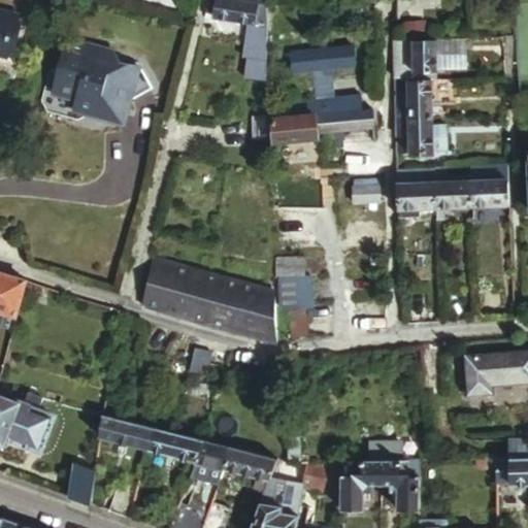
[(269,81),(269,33),(266,0),(208,0),(207,9),(213,10),(213,13),(248,21),(241,54),(246,55),(241,76),(269,81)]
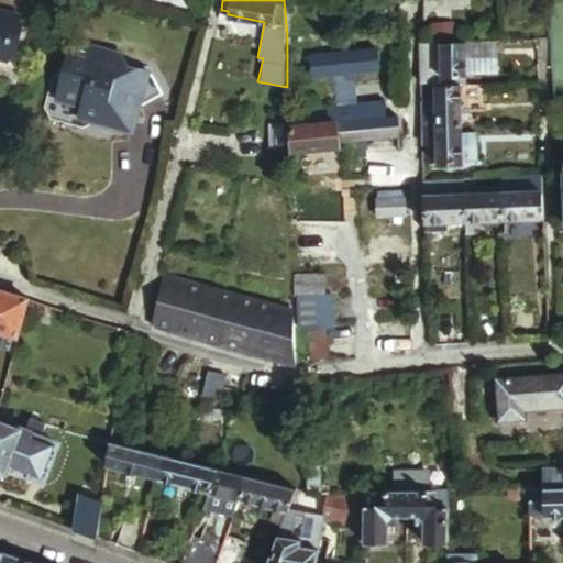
[(20,11),(0,6),(0,52),(9,55),(20,11)]
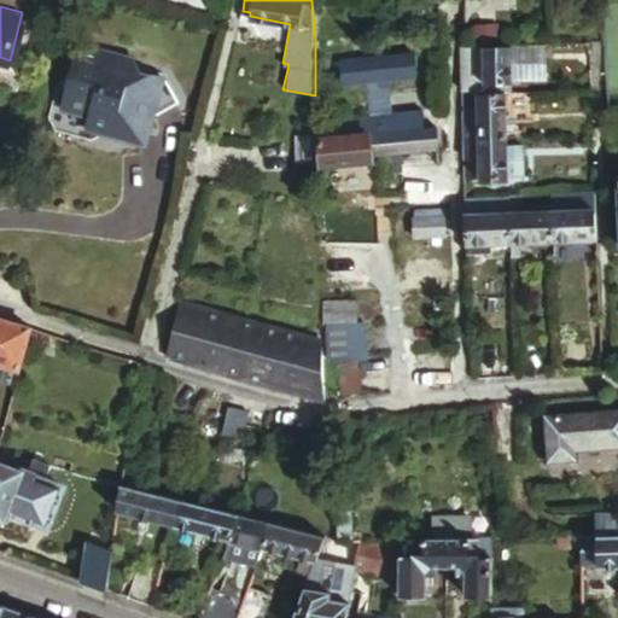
[(481,44),(501,42),(500,23),(481,23),(481,44)]
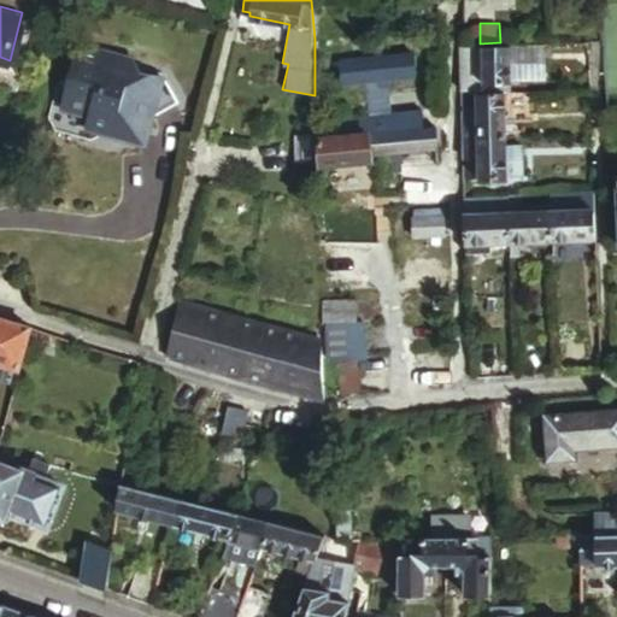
[(135,66),(129,53),(86,41),(68,111),(122,125),(124,117),(151,124),(153,115),(183,101),(174,77),(135,66)]
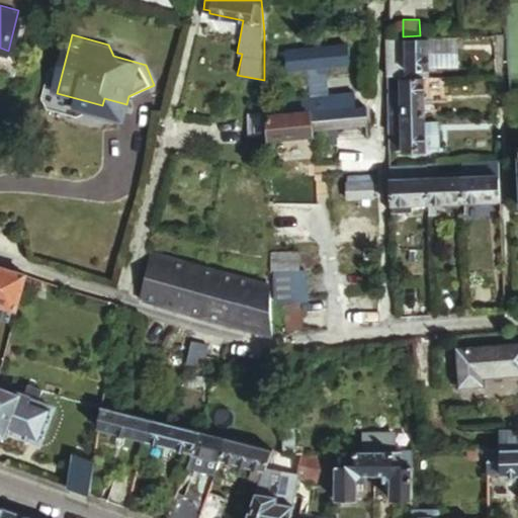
[(386,75),(406,75),(406,67),(428,66),(427,36),(384,38),(386,75)]
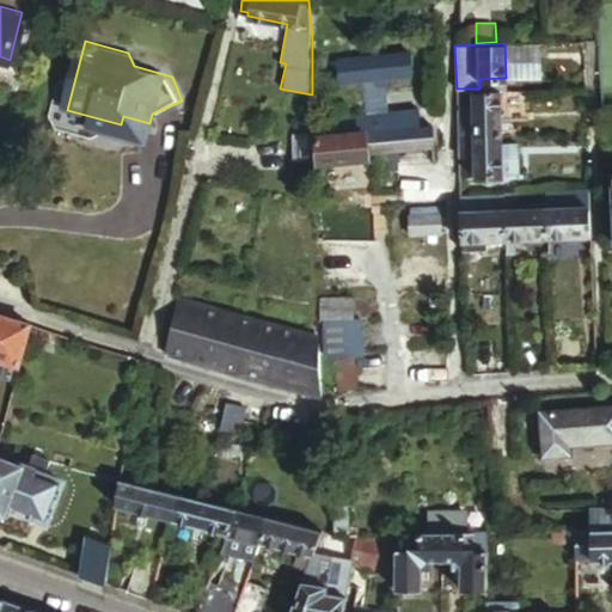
[(366,109),(390,106),(386,80),(415,77),(412,49),(338,56),(342,85),(363,83),(366,109)]
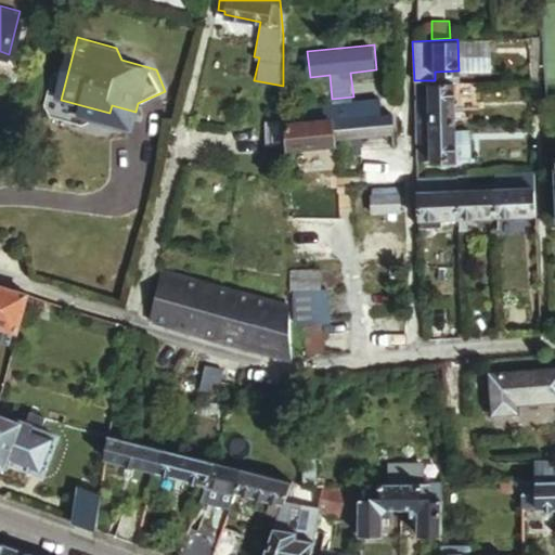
[(416,124),(454,123),(453,79),(435,80),(414,80),(416,124)]
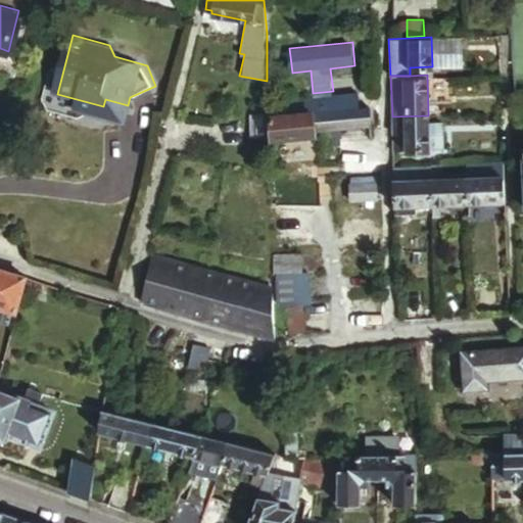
[(315,96),(318,129),(370,124),(368,106),(359,107),(357,92),(315,96)]
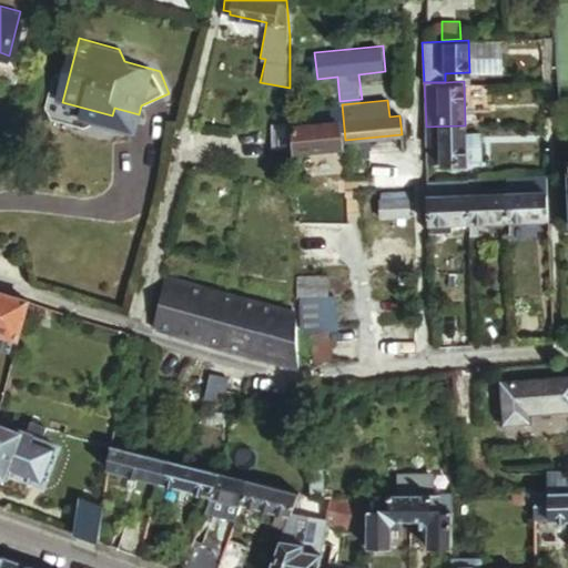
[(297,150),(346,145),(345,140),(342,104),(293,109),(297,150)]
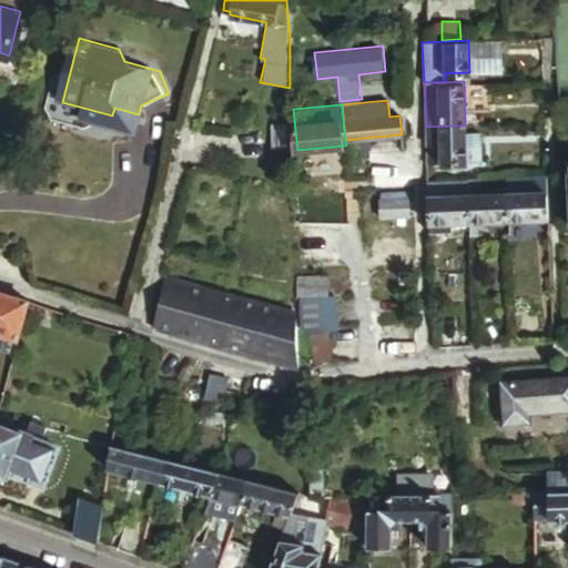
[(426,127),(428,165),(467,163),(467,160),(484,159),(482,133),(465,134),(465,125),(426,127)]
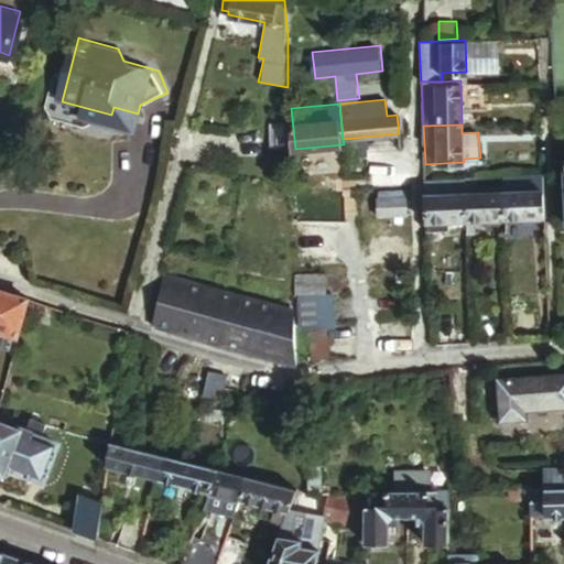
[(283,128),(271,128),(271,152),(283,152),(283,128)]
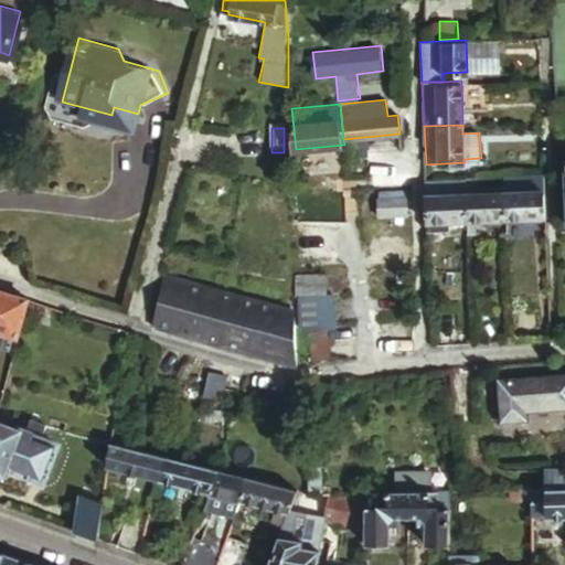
[(543,216),(542,173),(507,176),(508,187),(510,217),(543,216)]
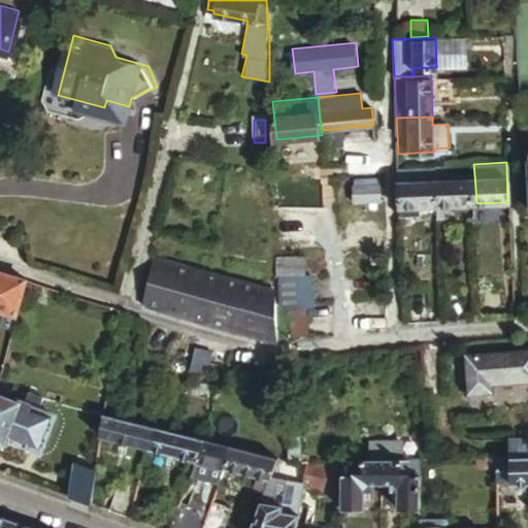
[(448,165),(436,165),(436,176),(448,175),(448,165)]
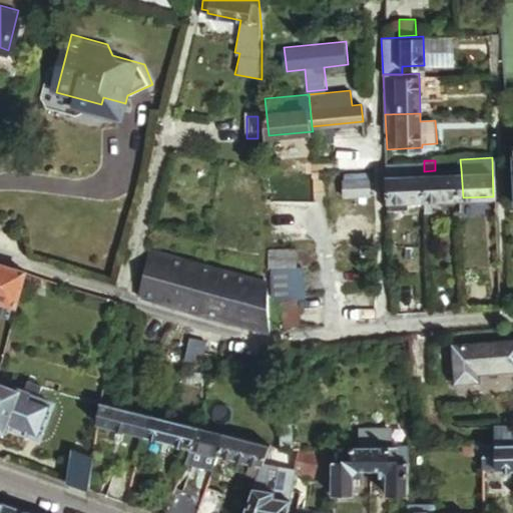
[(426,199),(463,197),(461,169),(435,170),(424,171),(426,199)]
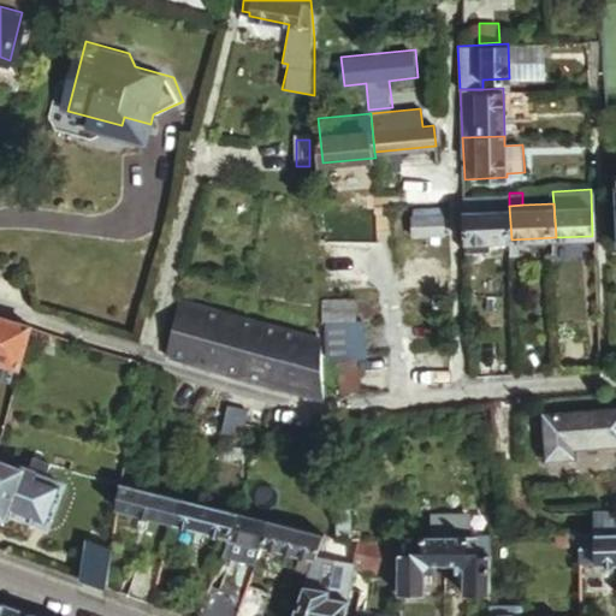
[(479,241),(511,240),(509,206),(466,207),(468,241),(479,241)]
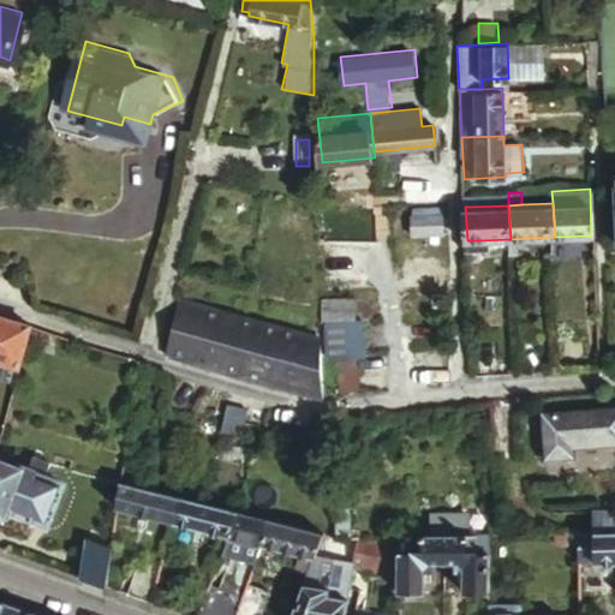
[(446,236),(445,213),(411,214),(412,237),(446,236)]
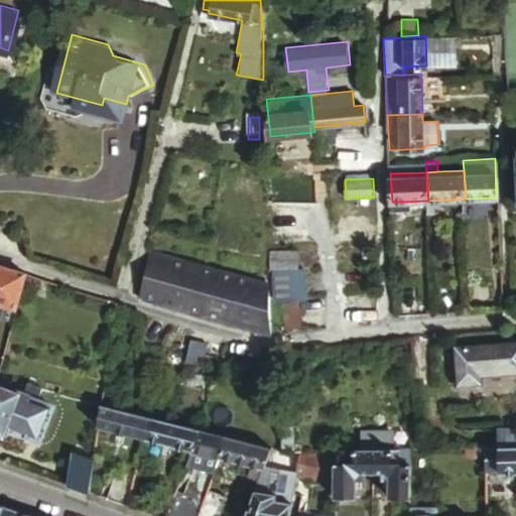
[(392,202),(392,210),(401,210),(401,202),(392,202)]
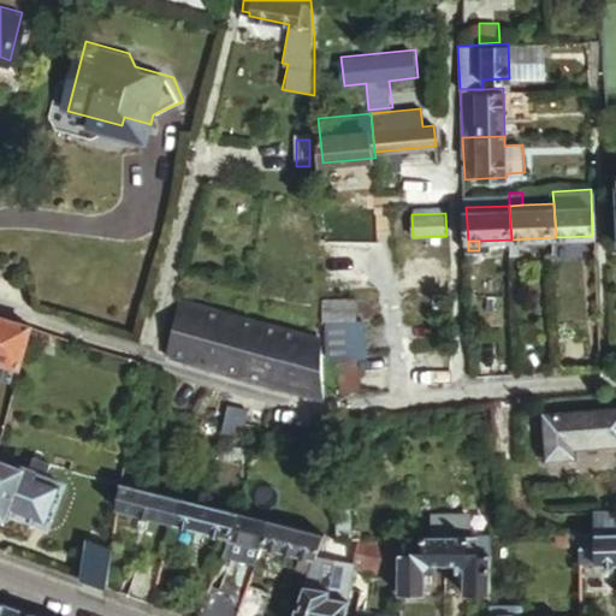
[(324,321),(357,320),(357,296),(323,298),(324,321)]
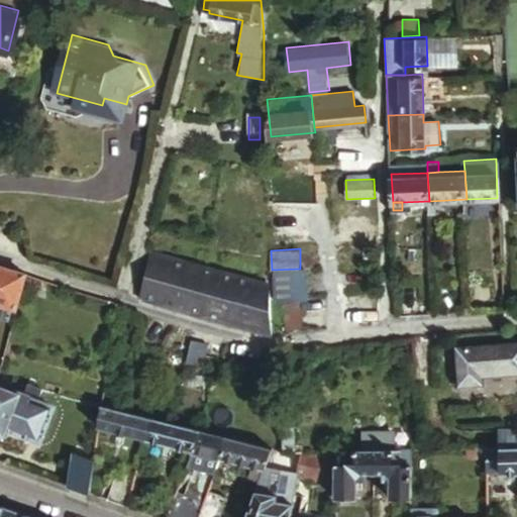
[(140,296),(180,307),(193,262),(151,250),(140,296)]
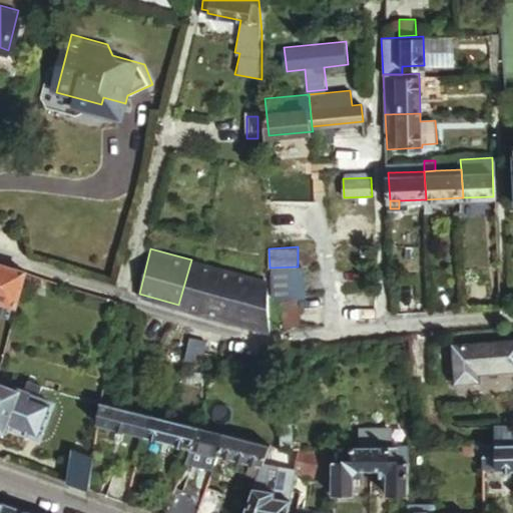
[(191,260),(178,305),(203,312),(216,267),(191,260)]
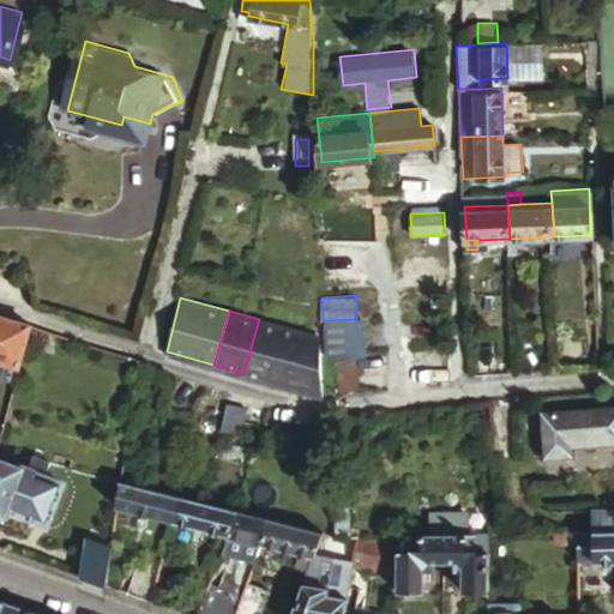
[(0,360),(26,368),(38,325),(0,313),(0,360)]
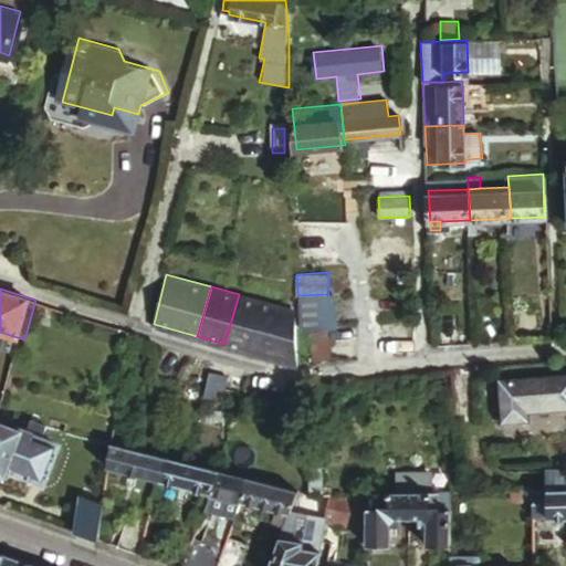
[(239,294),(224,344),(248,350),(262,301),(239,294)]
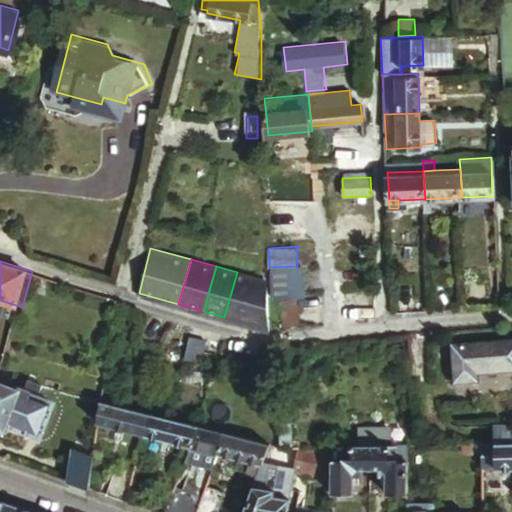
[(276,274),(276,300),(305,298),(303,266),(297,266),(269,267),(269,270),(269,271),(276,274)]
